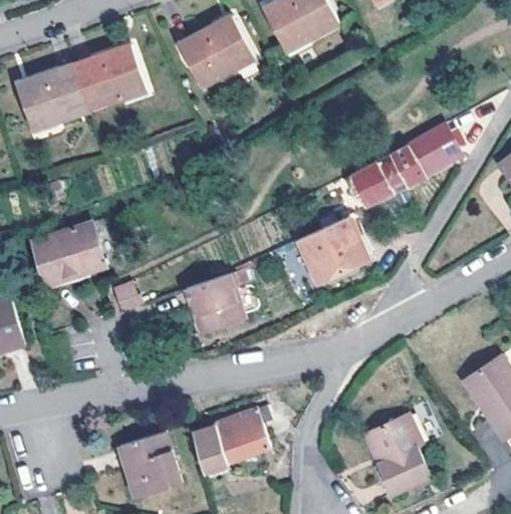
[(326,0),(292,0),(287,3),(289,8),(267,21),(288,58),(342,28),(326,0)]
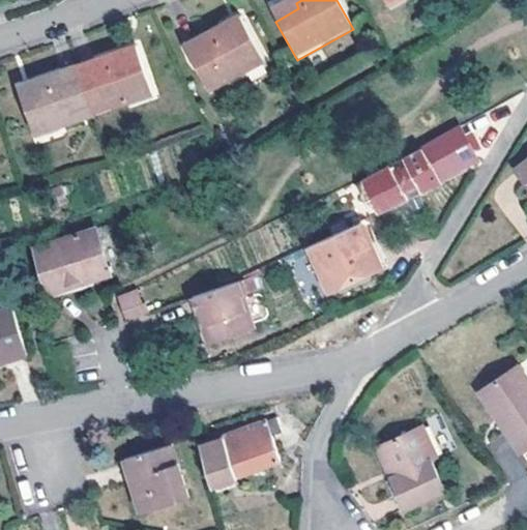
[(381,0),(387,9),(403,0),(381,0)]
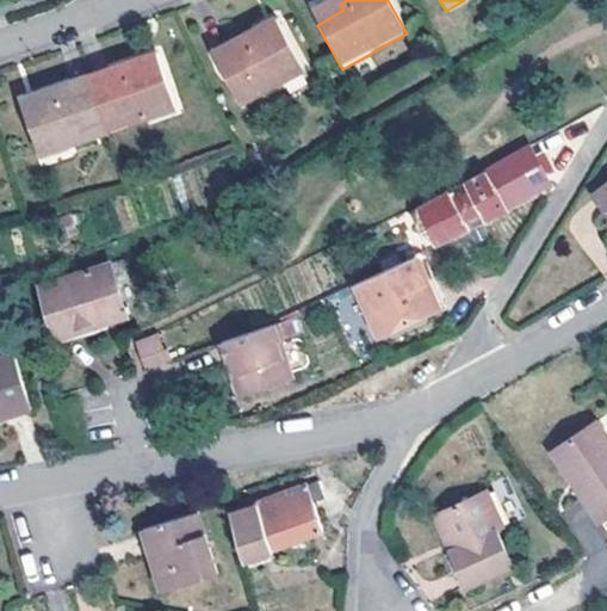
[(314,19),(317,25),(344,10),(341,4),(314,19)]
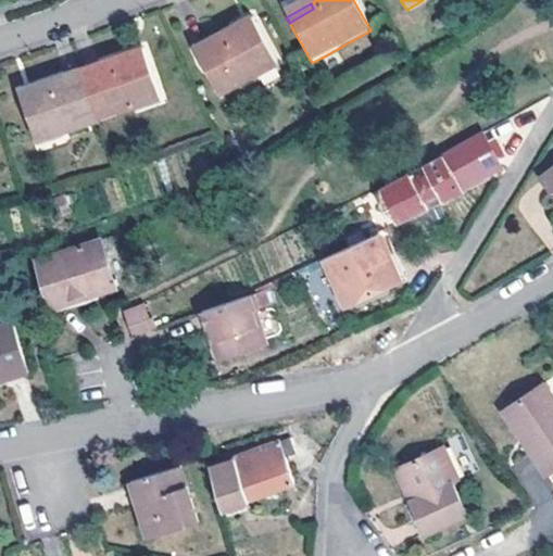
[(254,25),(229,39),(233,43),(256,30),(254,25)]
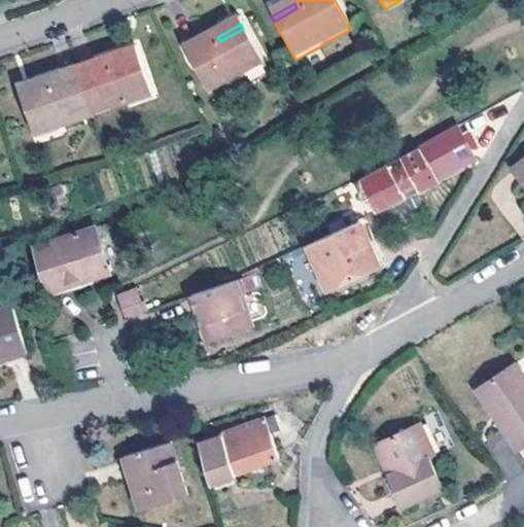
[(264,66),(243,29),(220,41),(217,37),(185,55),(207,97),(264,66)]
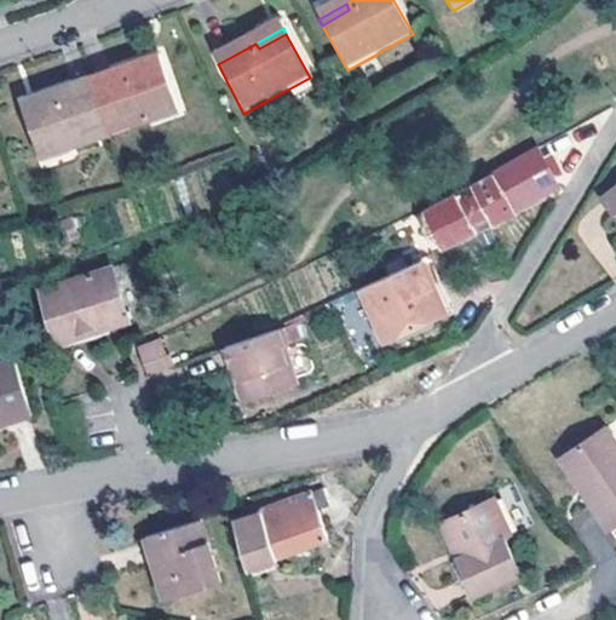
[(161,61),(132,70),(133,75),(162,65),(161,61)]
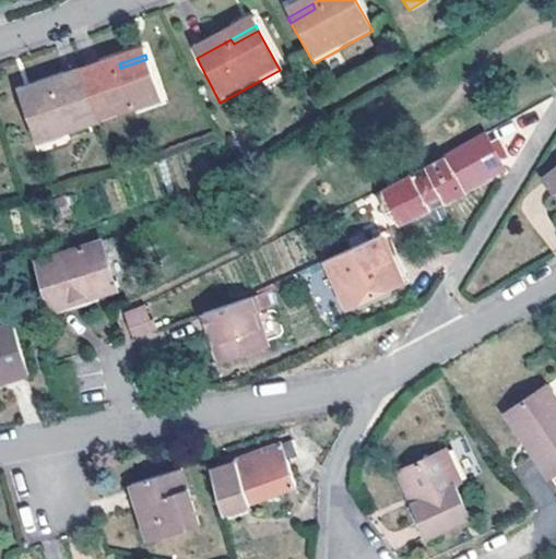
[(161,104),(146,59),(120,68),(119,63),(82,75),(97,125),(161,104)]
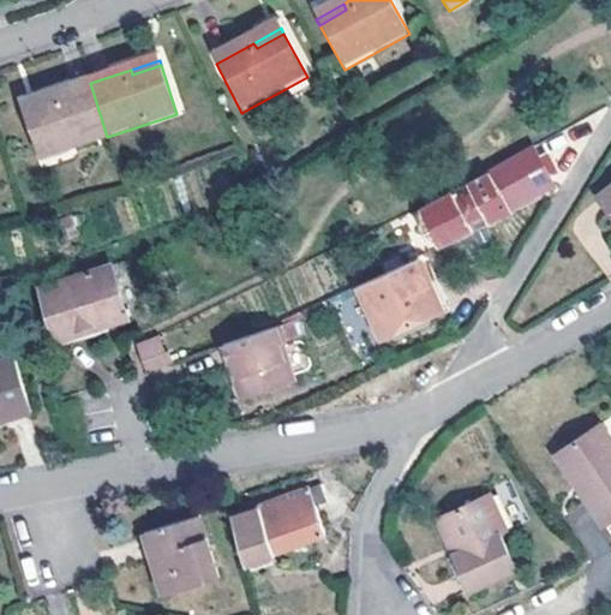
[(37,159),(107,137),(90,83),(51,96),(52,102),(22,111),(37,159)]
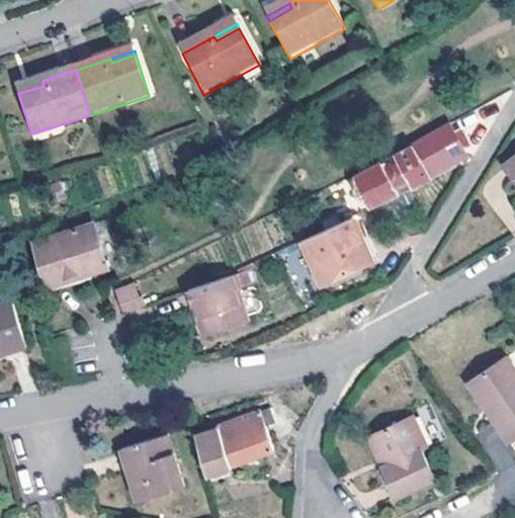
[(43,81),(17,89),(18,93),(44,86),(43,81)]
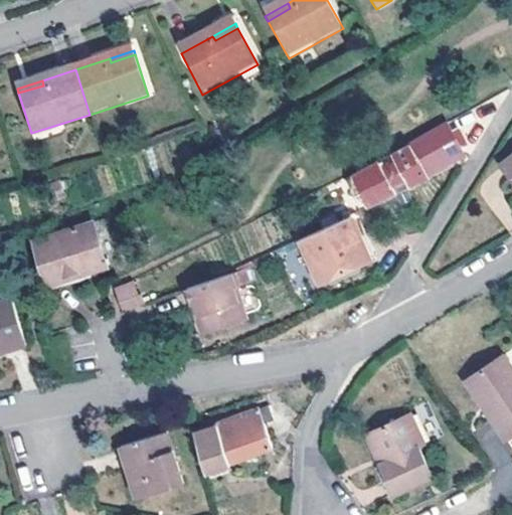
[(446,132),(443,126),(405,148),(352,174),(356,191),(358,195),(369,206),(425,180),(423,174),(458,154),(457,150),(461,147),(456,137),(451,129),(446,132)]
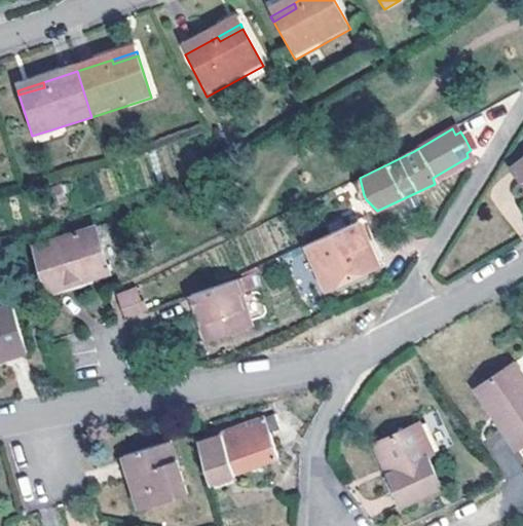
[(522,164),(512,175),(522,188),(522,164)]
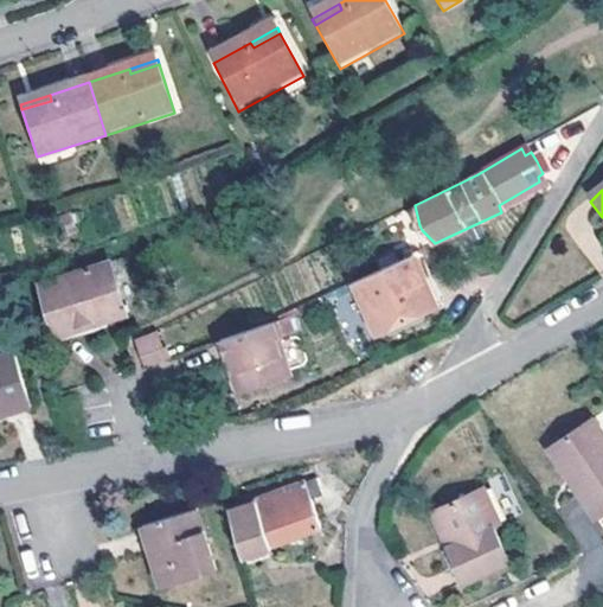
[(354,280),(378,334),(438,308),(419,264),(414,253),(354,280)]
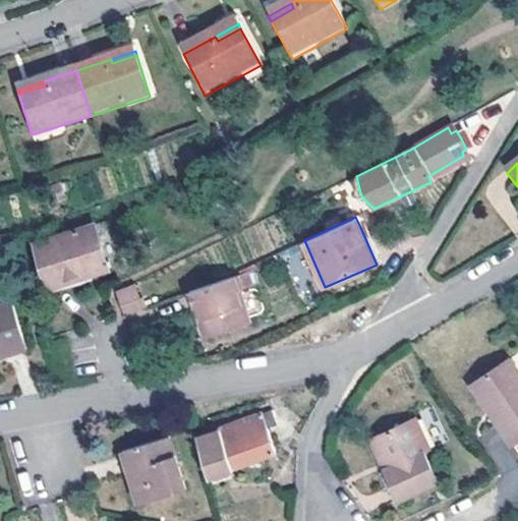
[(384,262),(366,224),(360,227),(377,265),(384,262)]
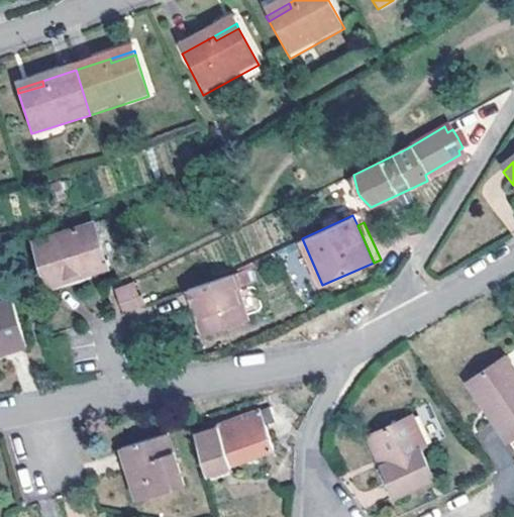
[(104,269),(89,226),(32,245),(47,289),(104,269)]
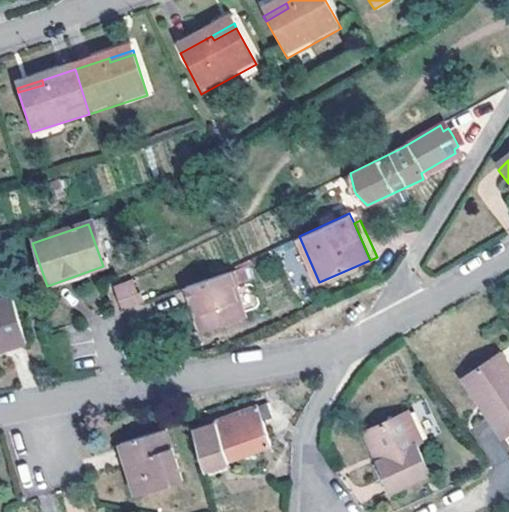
[(195,302),(200,315),(196,318),(199,327),(205,330),(244,315),(231,280),(235,279),(232,269),(223,273),(184,288),(190,303),(195,302)]
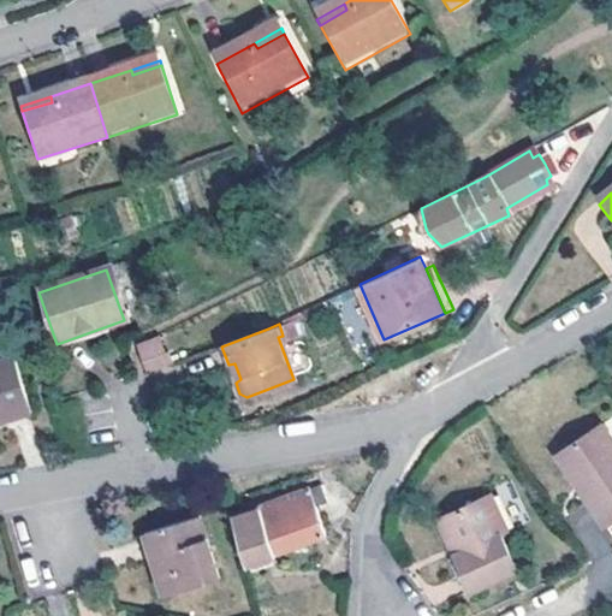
[(162,359),(155,341),(132,349),(142,373),(168,363),(165,357),(162,359)]
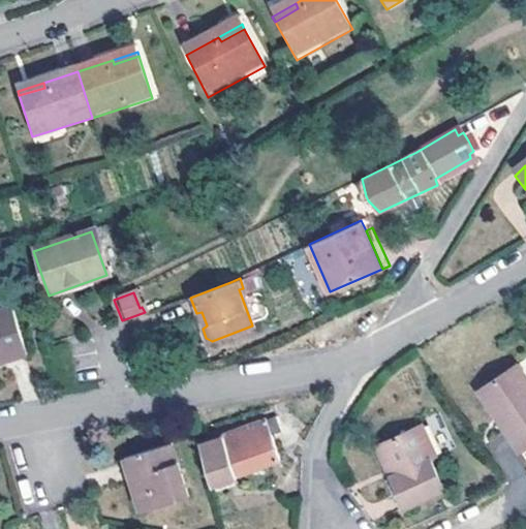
[(10,308),(0,311),(0,362),(26,353),(10,308)]
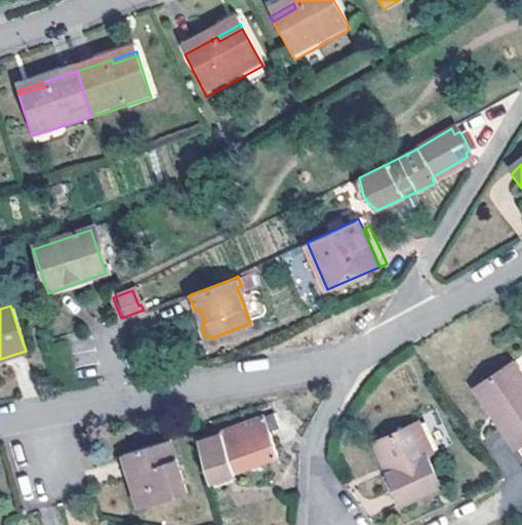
[(195,311),(201,326),(205,323),(200,310),(195,311)]
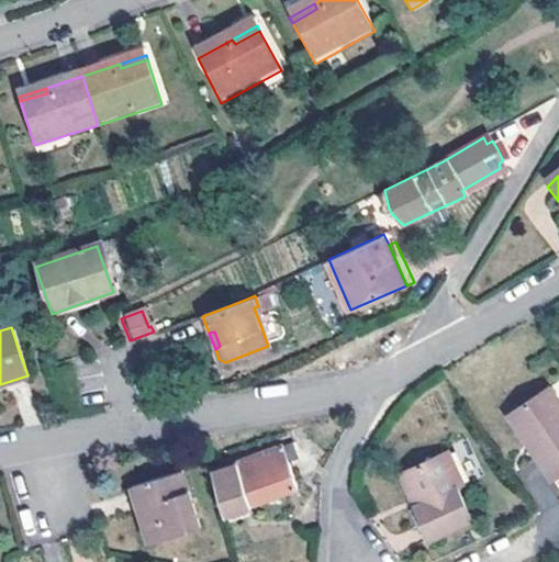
[(558,398),(549,384),(514,409),(538,445),(533,449),(552,476),(558,471),(558,398)]
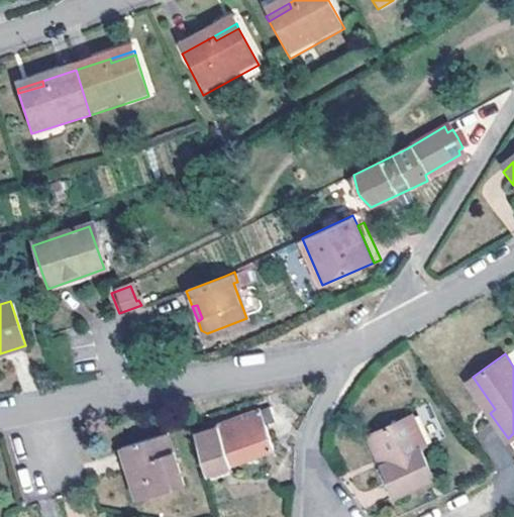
[(467,381),(490,413),(495,409),(473,377),(467,381)]
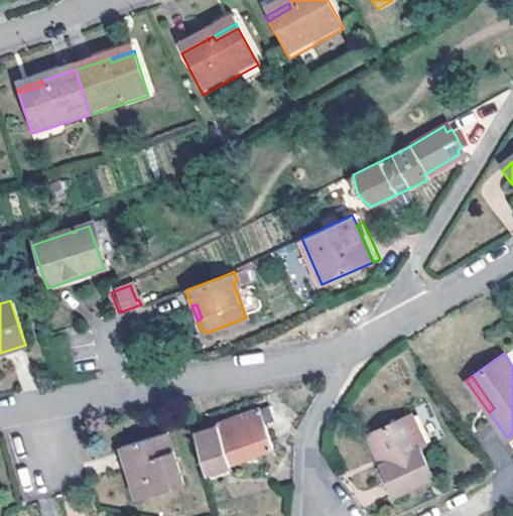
[(216,425),(195,433),(208,475),(231,467),(230,464),(269,449),(262,427),(271,423),(267,410),(217,427),(216,425)]
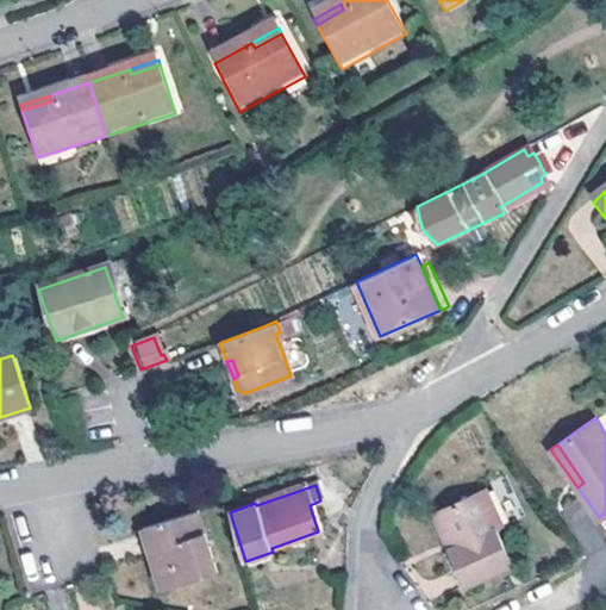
[(456,546),(449,549),(467,585),(511,564),(497,529),(503,526),(485,489),(439,510),(456,546)]
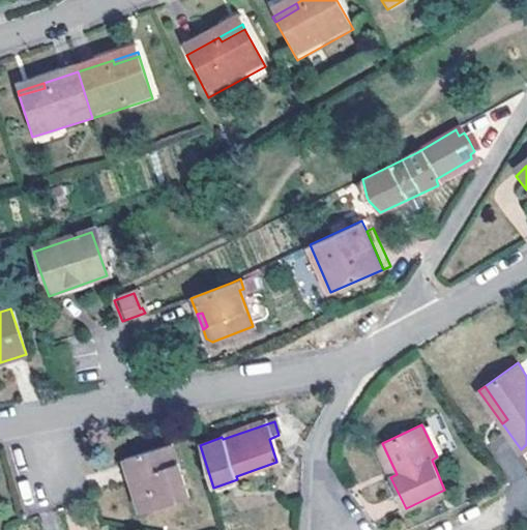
[(397,474),(382,443),(376,445),(390,477),(397,474)]
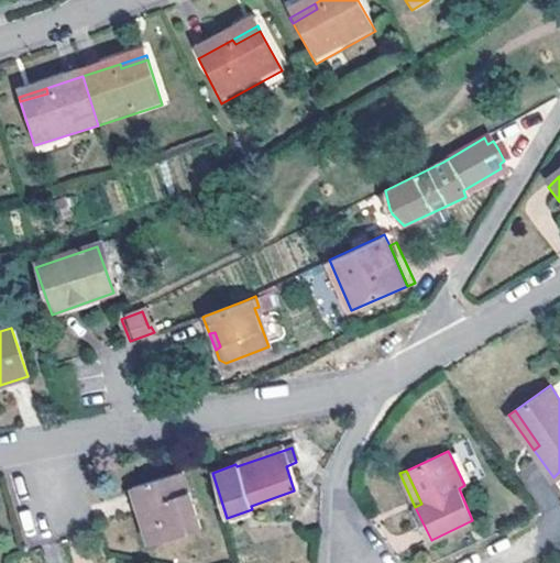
[(198,528),(179,472),(131,488),(136,507),(150,543),(198,528)]
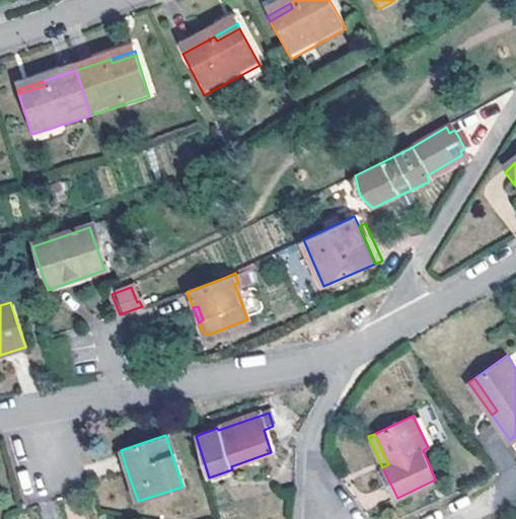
[(390,501),(397,498),(382,467),(376,470),(390,501)]
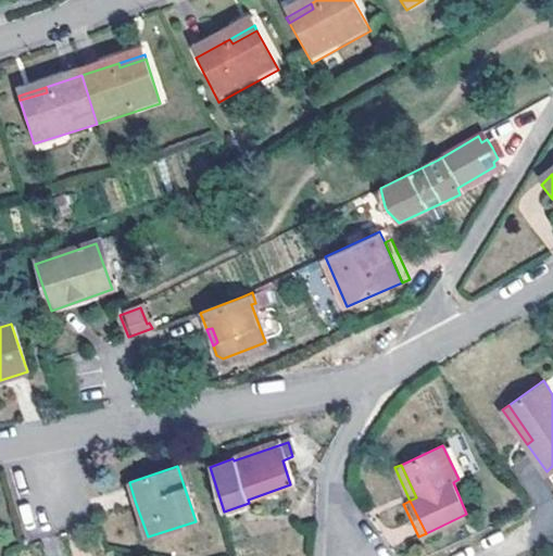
[(301,544),(297,531),(279,536),(284,548),(301,544)]
